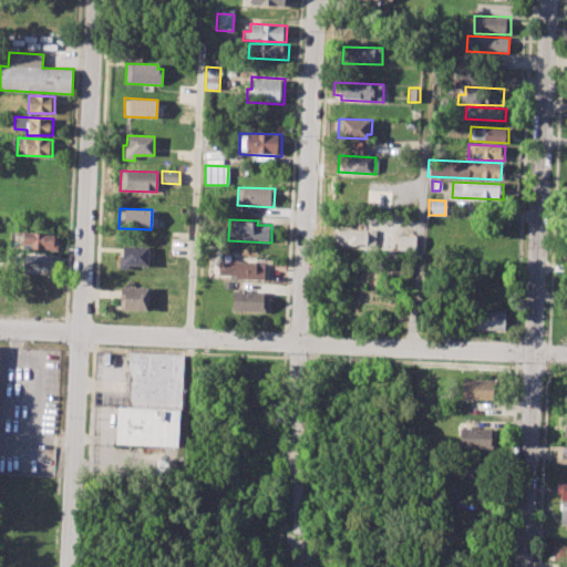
[(332,227),(375,229),(374,247),(332,246),(332,227)]
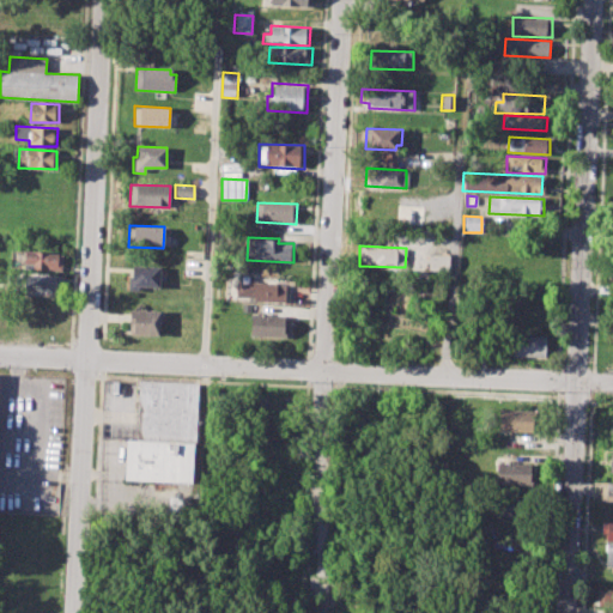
[(24,250),(62,253),(61,271),(23,269),(24,250)]
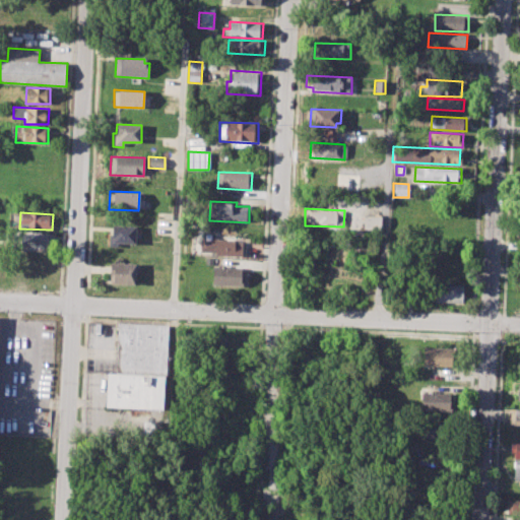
[(362,216),(378,216),(378,234),(361,234),(362,216)]
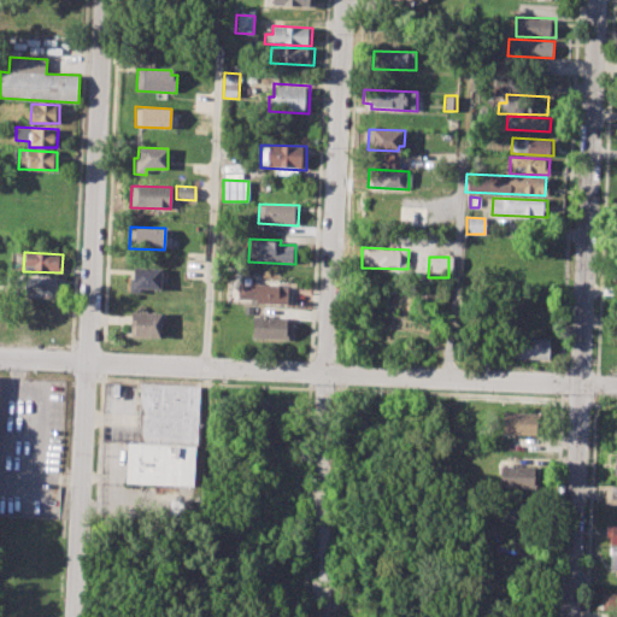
[(133,266),(163,268),(162,289),(140,288),(140,293),(128,292),(129,277),(133,277),(133,266)]
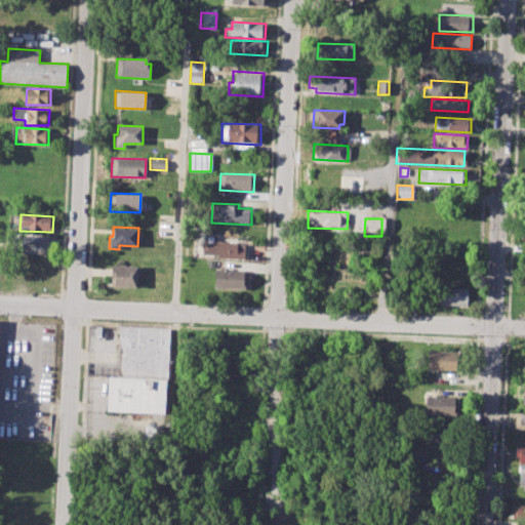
[(47,250),(47,236),(21,235),(21,250),(47,250)]
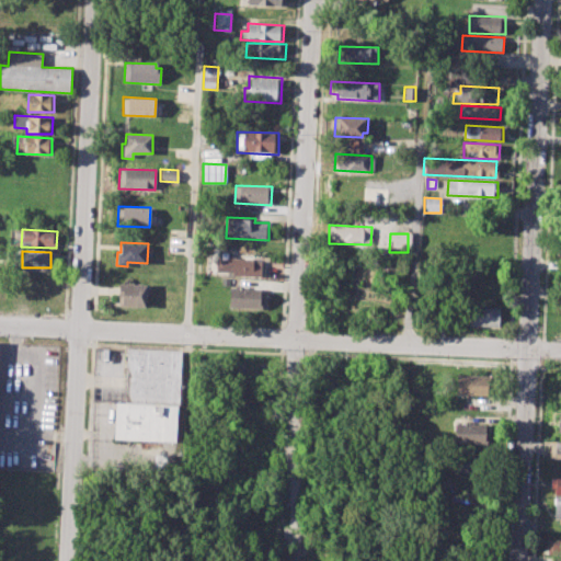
[(219,256),(262,258),(262,277),(232,275),(232,272),(219,271),(219,256)]
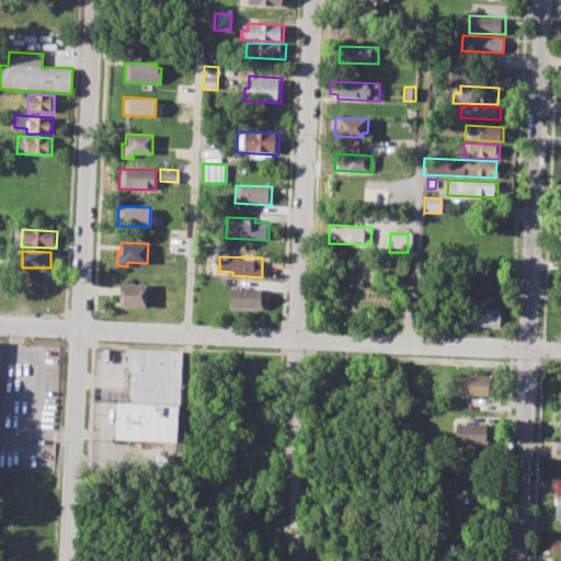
[(117,283),(146,284),(145,306),(117,305),(117,283)]
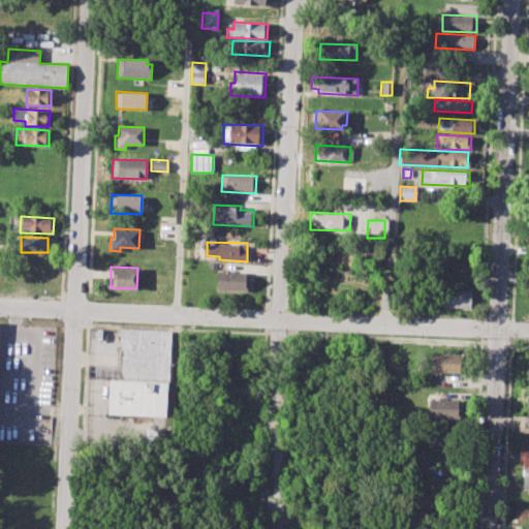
[(216,271),(247,273),(247,290),(215,289),(216,271)]
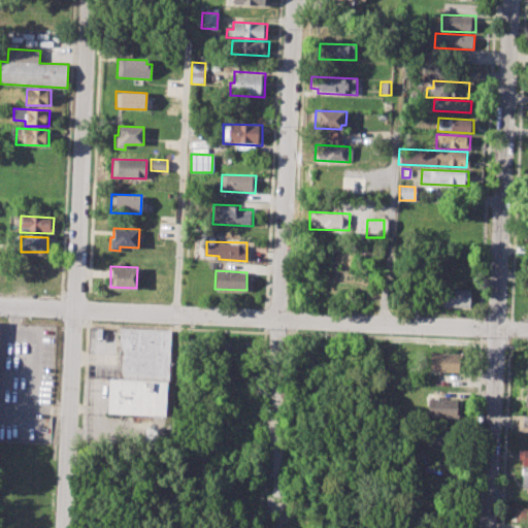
[(442,288),(471,290),(470,307),(441,306),(442,288)]
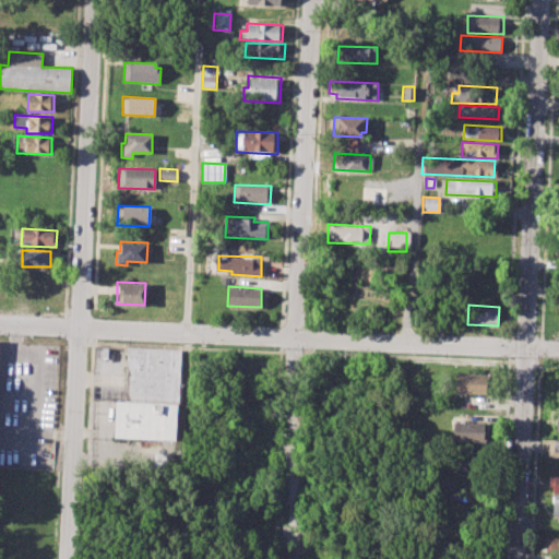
[(127,349),(177,352),(173,440),(111,437),(114,401),(125,401),(127,349)]
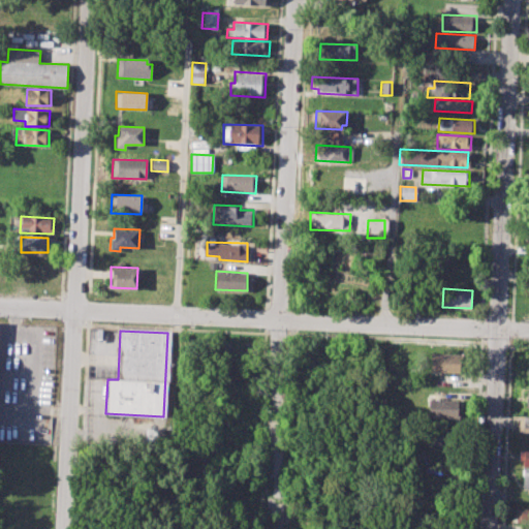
[(429,353),(465,354),(464,375),(428,373),(429,353)]
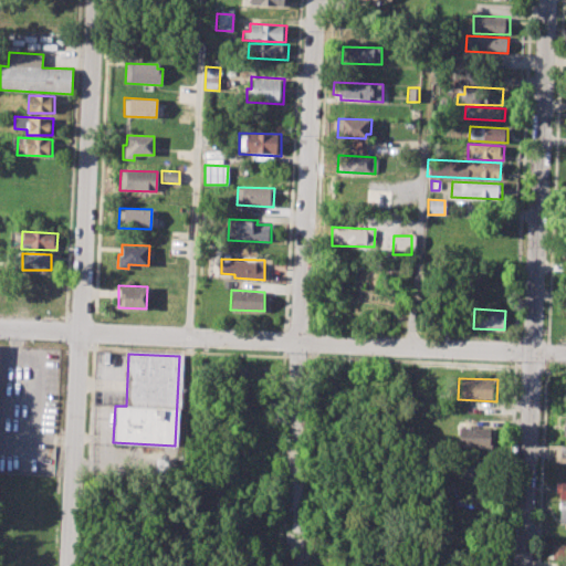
[(458,425),(493,427),(493,449),(458,447),(458,425)]
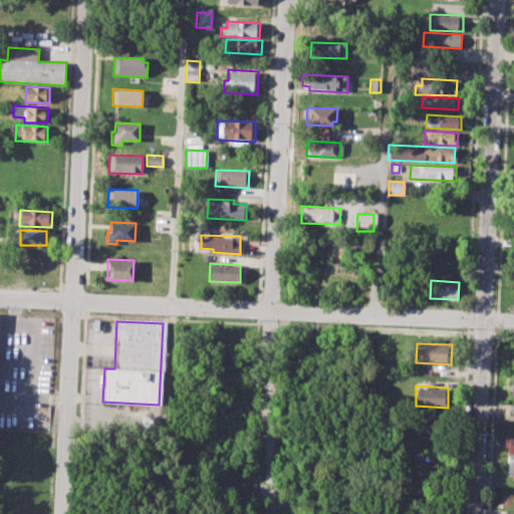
[(504,403),(513,403),(513,418),(504,418),(504,403)]
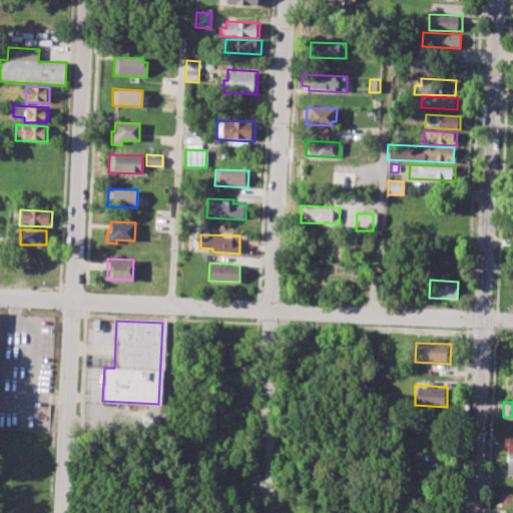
[(435,418),(417,419),(418,431),(436,430),(435,418)]
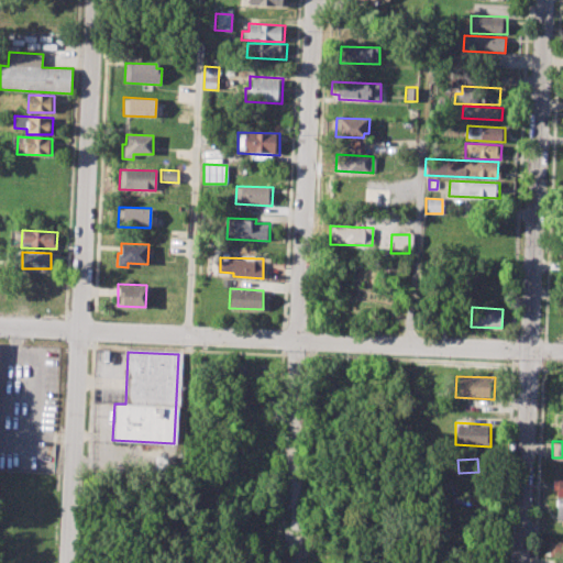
[(552,479),(562,479),(562,495),(556,495),(558,488),(552,488),(552,479)]
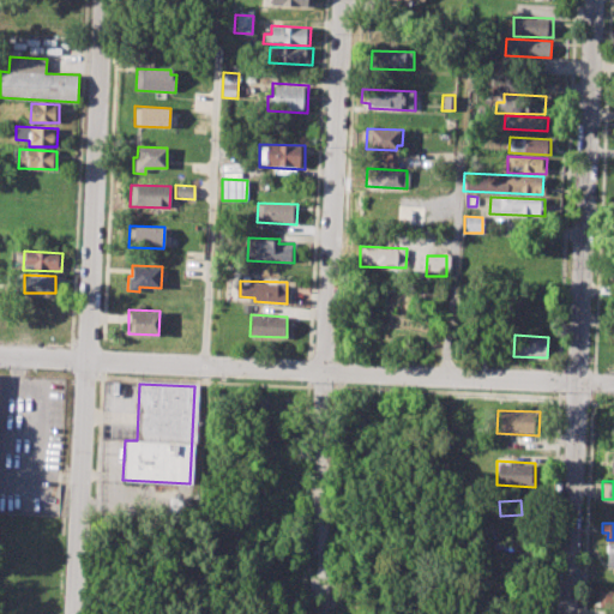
[(601,590),(613,590),(613,609),(600,609),(601,590)]
